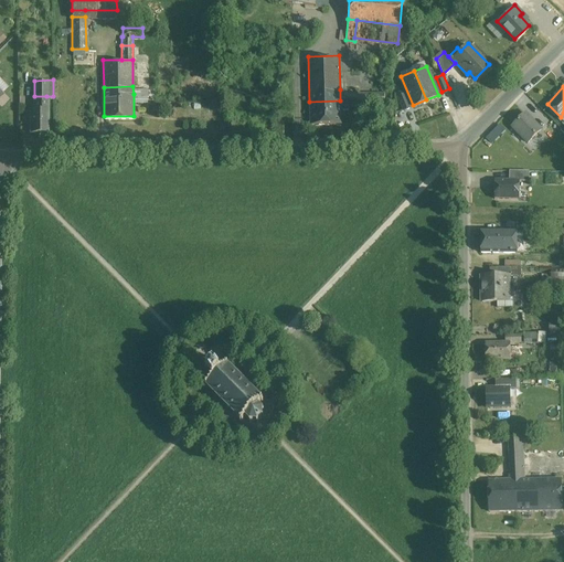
[(383,91),(343,92),(342,89),(340,89),(340,101),(340,103),(384,103),(383,91)]
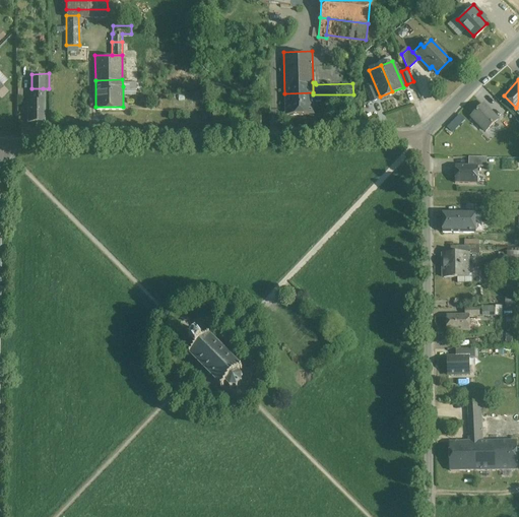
[(378,97),(372,82),(366,85),(372,99),(378,97)]
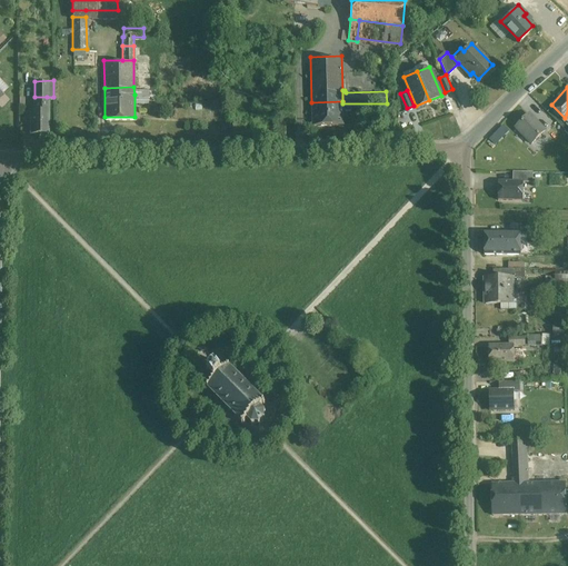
[(47,97),(35,97),(35,109),(29,109),(29,131),(48,131),(47,97)]
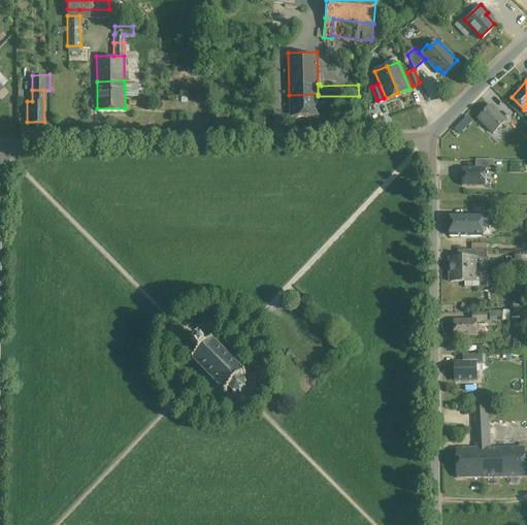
[(318,94),(289,95),(289,113),(318,113),(318,96),(318,94)]
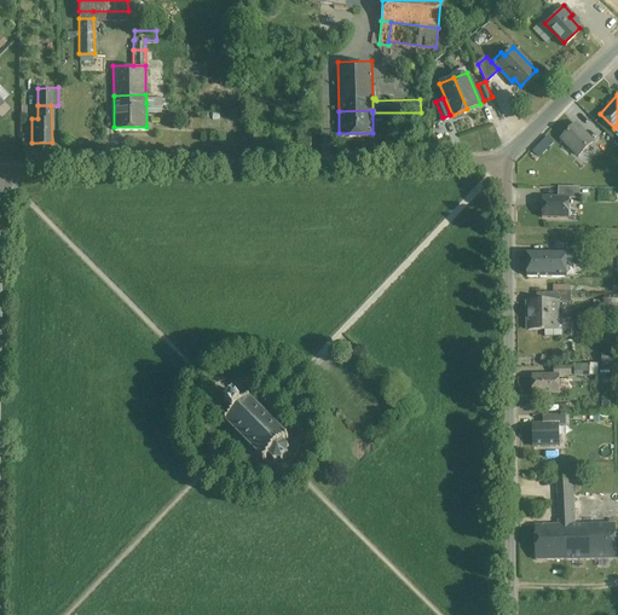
[(591,139),(575,121),(560,135),(577,154),(591,139)]
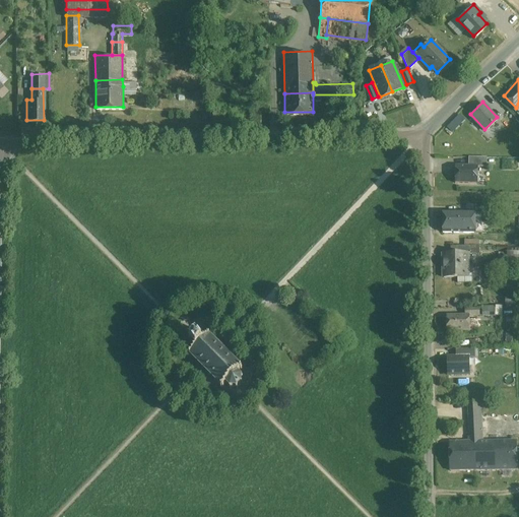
[(485,154),(467,154),(467,164),(477,164),(476,165),(485,165),(485,154)]
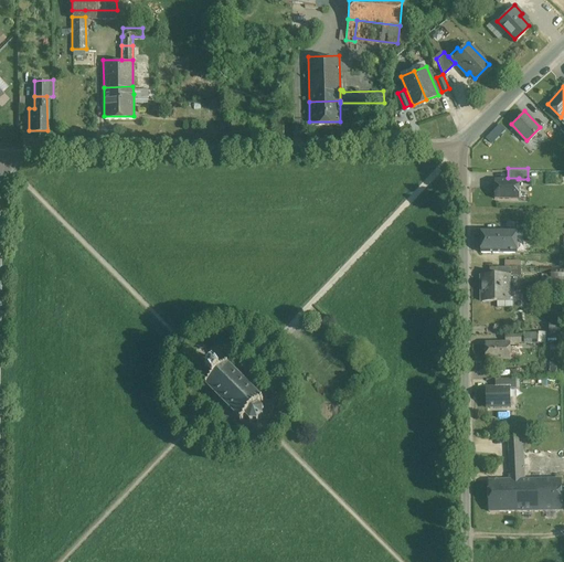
[(508,178),(495,178),(493,197),(518,197),(518,179),(519,178),(508,178)]
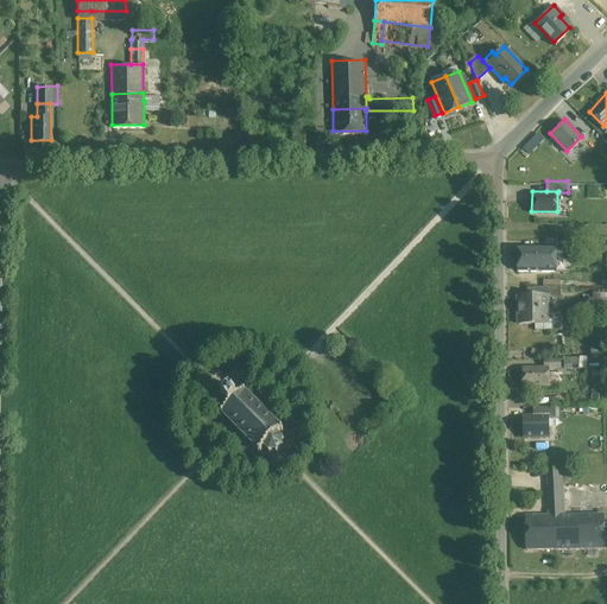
[(555,246),(517,245),(517,268),(555,269),(555,246)]
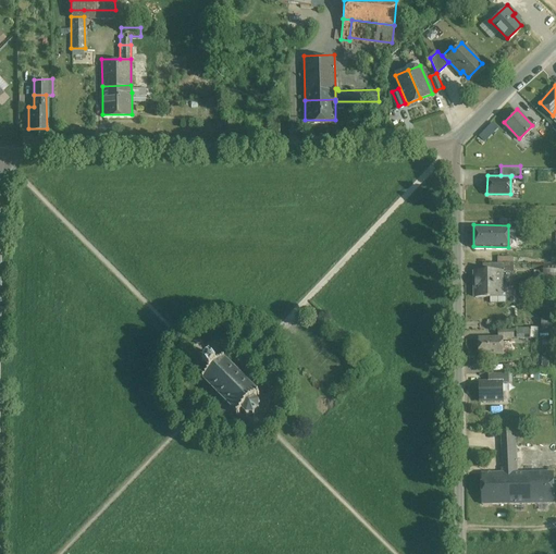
[(513,270),(511,261),(511,260),(487,261),(487,270),(501,269),(501,270),(513,270)]
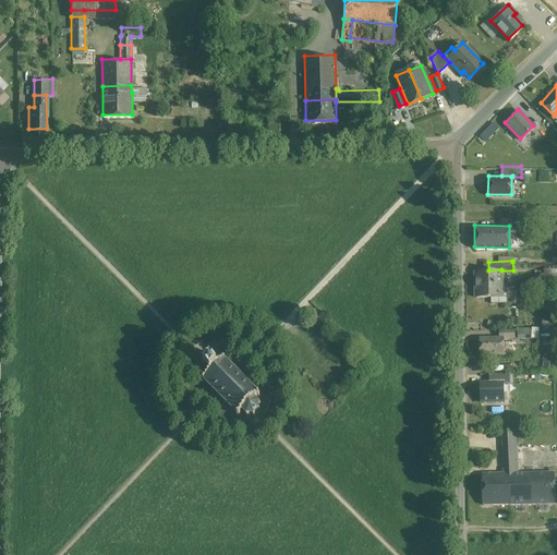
[(556,263),(549,263),(549,265),(544,265),(544,274),(556,274),(556,263)]
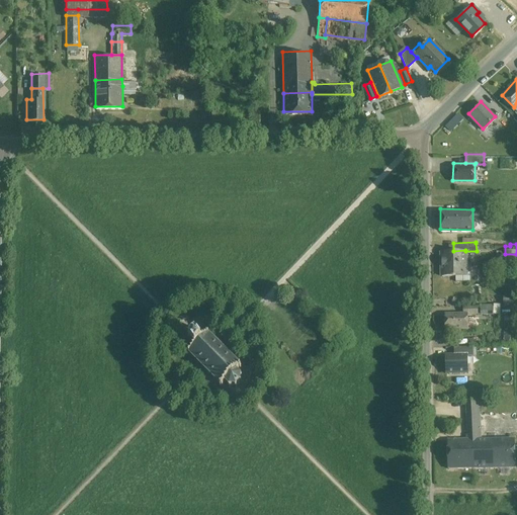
[(453,251),(440,251),(441,274),(454,274),(454,279),(469,279),(469,270),(465,270),(465,251),(465,250),(453,251)]
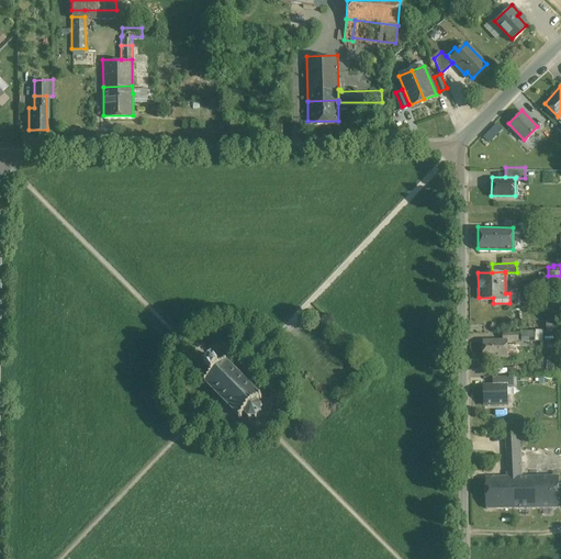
[(558,327),(558,316),(546,317),(547,328),(558,327)]
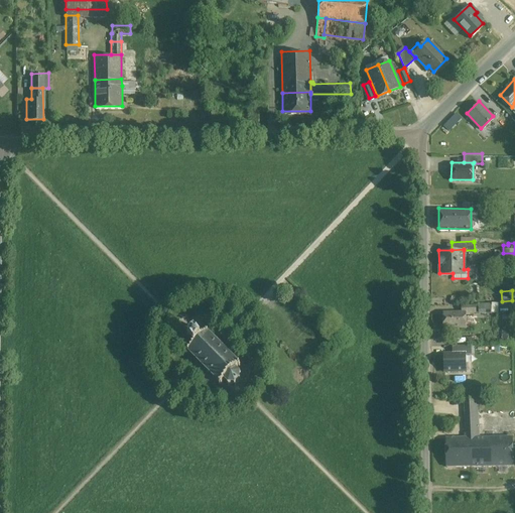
[(490,301),(478,302),(478,310),(490,310),(490,301)]
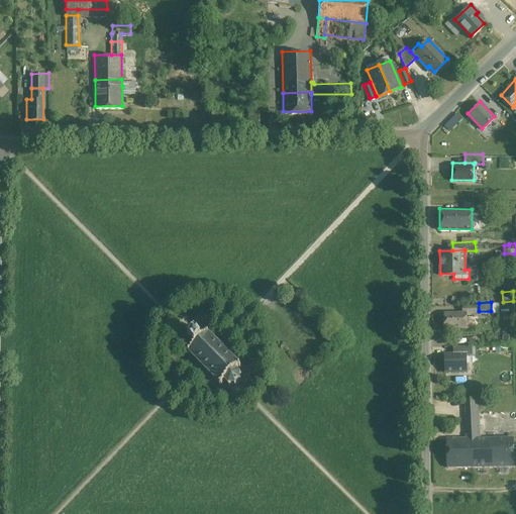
[(461,311),(443,311),(443,327),(466,327),(466,326),(474,326),(474,317),(466,317),(466,311),(461,311)]
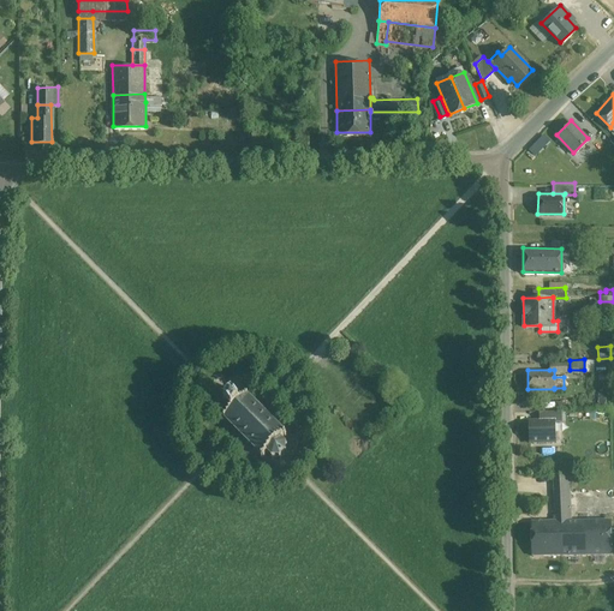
[(254,401),(246,395),(248,394),(246,393),(245,394),(244,393),(243,394),(244,395),(238,401),(233,396),(234,395),(233,394),(232,395),(231,394),(230,395),(231,396),(225,401),(224,400),(222,401),(224,402),(222,403),(224,405),(225,403),(231,409),(225,415),(224,414),(222,415),(224,417),(222,418),(224,419),(225,418),(231,424),(230,425),(231,426),(232,425),(238,431),(237,432),(239,433),(239,432),(245,438),(245,439),(246,441),(246,439),(252,447),(254,448),(261,454),(260,455),(261,456),(262,455),(263,456),(264,455),(263,454),(267,450),(270,454),(269,456),(272,456),(272,455),(278,455),(279,456),(280,456),(280,454),(284,450),(285,451),(286,449),(284,449),(285,443),(286,442),(286,441),(284,442),(280,437),(284,433),(284,435),(285,433),(285,432),(286,431),(284,430),(282,431),(276,425),(278,424),(276,423),(275,424),(269,418),(270,417),(269,415),(268,417),(262,411),(262,409),(261,408),(261,409),(255,402),(254,401)]
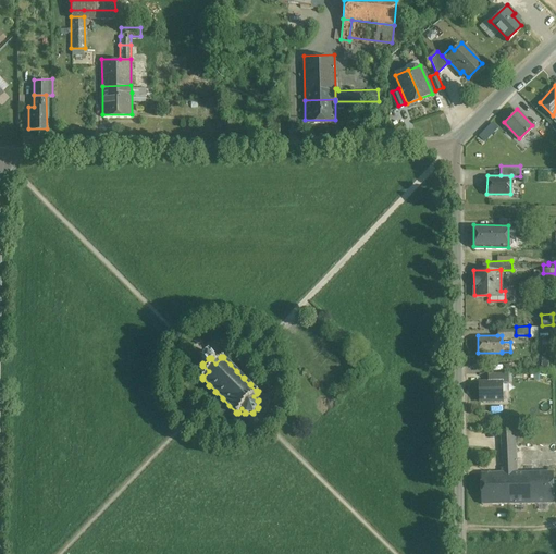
[(502,380),(479,380),(479,399),(502,398),(502,380)]
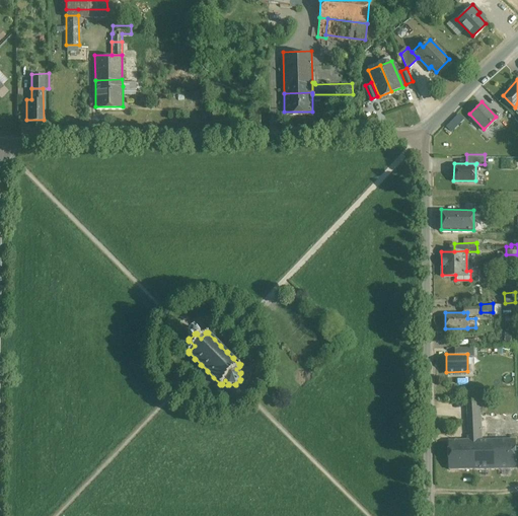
[(514,437),(481,438),(481,433),(477,433),(475,398),(466,398),(467,438),(468,467),(515,466),(514,437)]
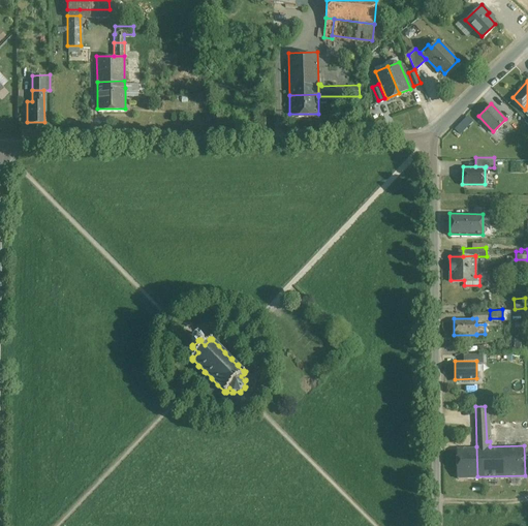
[(476,446),(456,446),(457,476),(477,476),(476,446)]
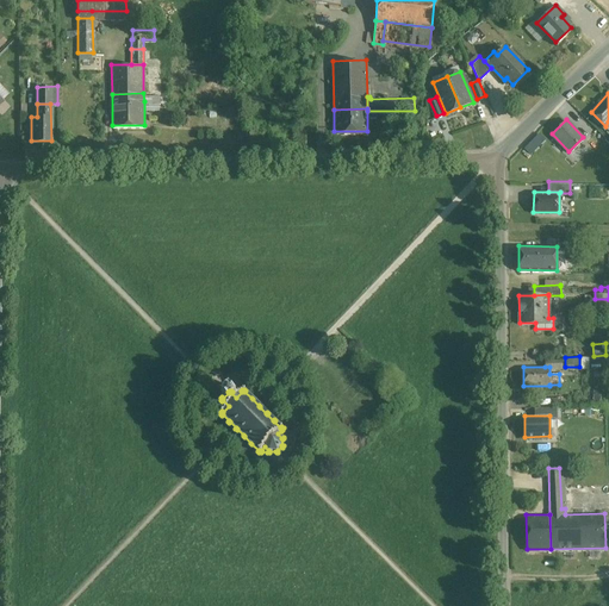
All buildings are outlined.
